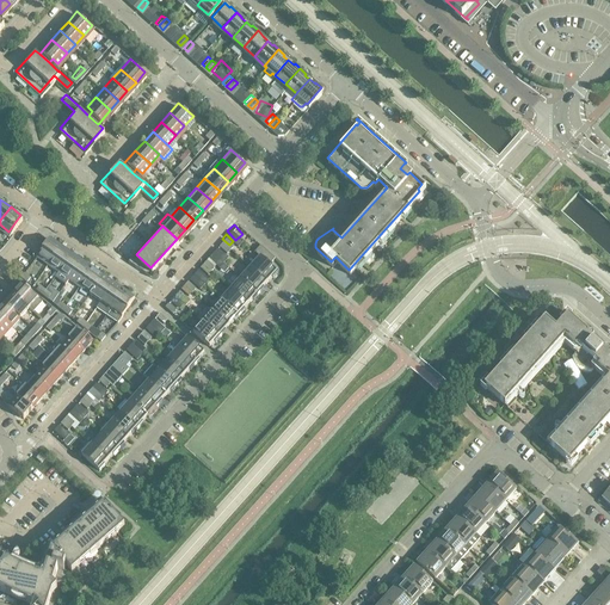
[(59,242),(48,235),(36,252),(47,260),(59,242)]
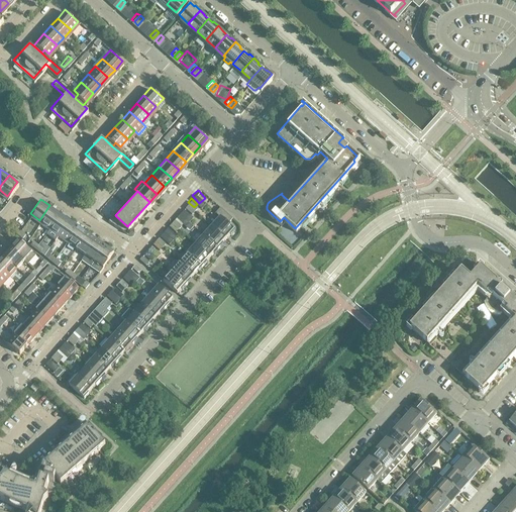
[(194,207),(188,202),(185,204),(191,210),(194,207)]
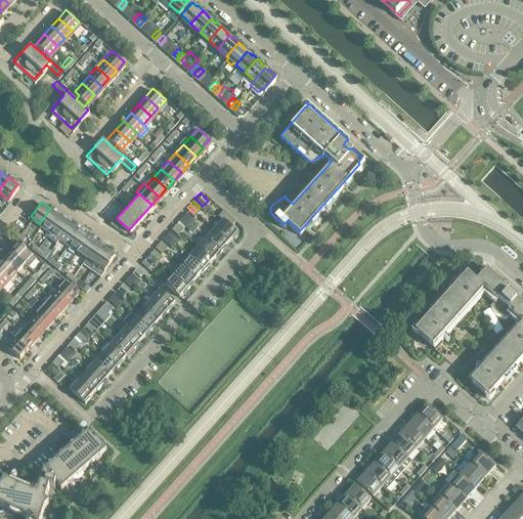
[(234,217),(222,206),(217,212),(221,216),(213,225),(227,238),(235,228),(229,223),(234,217)]
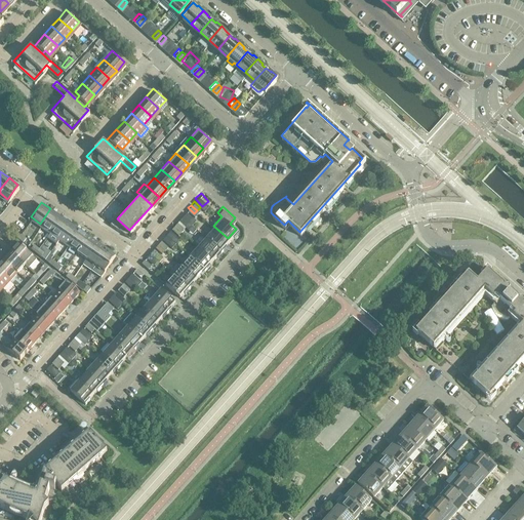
[(59,214),(50,208),(40,224),(49,230),(59,214)]
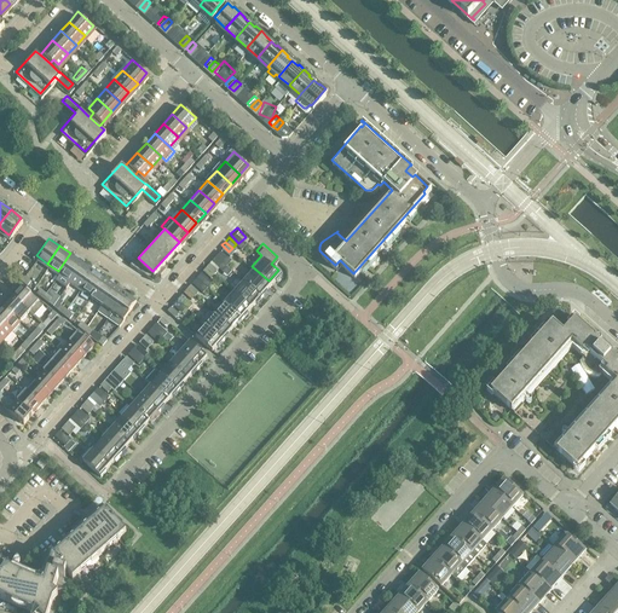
[(81,260),(70,253),(58,271),(69,278),(81,260)]
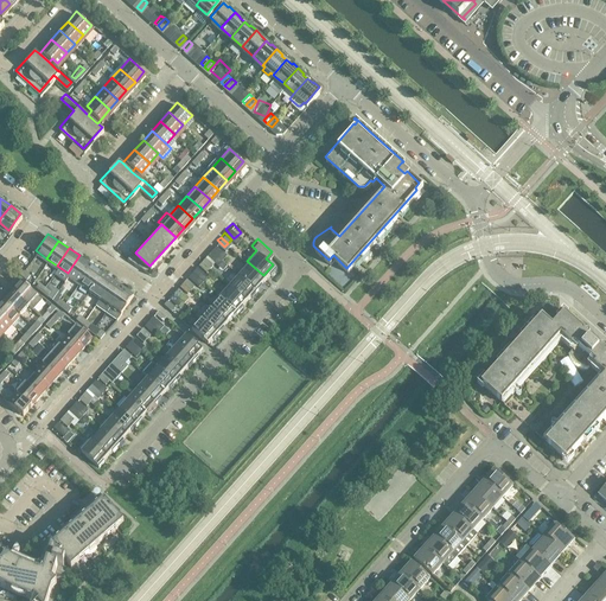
[(209,264),(212,261),(205,254),(202,257),(209,264)]
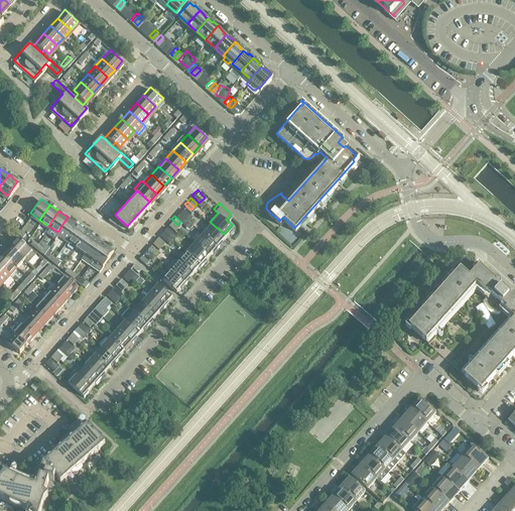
[(77,224),(68,217),(57,232),(67,238),(77,224)]
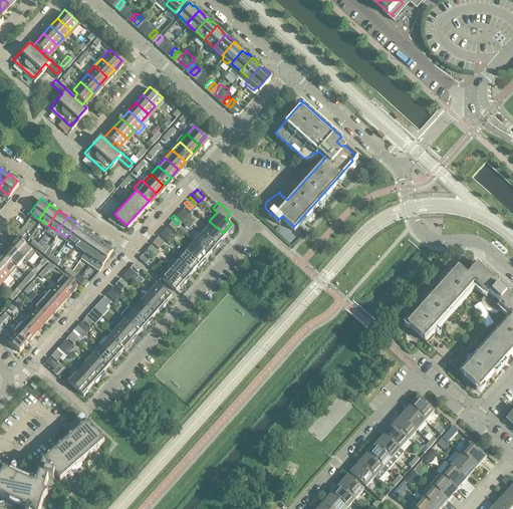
[(177,224),(171,218),(168,221),(174,227),(177,224)]
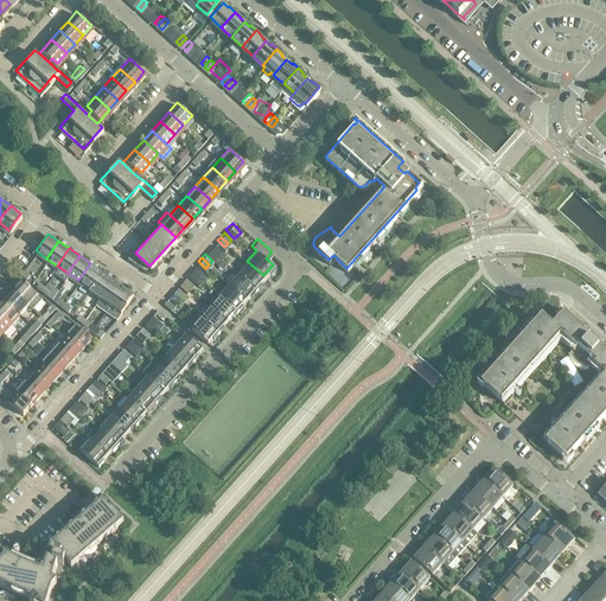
[(197,261),(187,272),(197,281),(208,270),(197,261)]
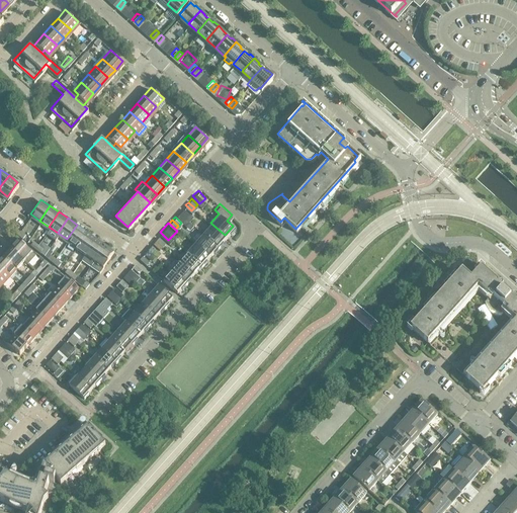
[(225,235),(210,223),(202,232),(217,244),(225,235)]
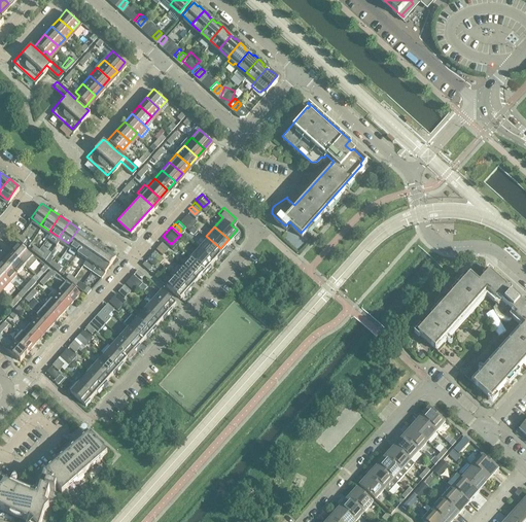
[(86,235),(78,229),(68,243),(76,249),(86,235)]
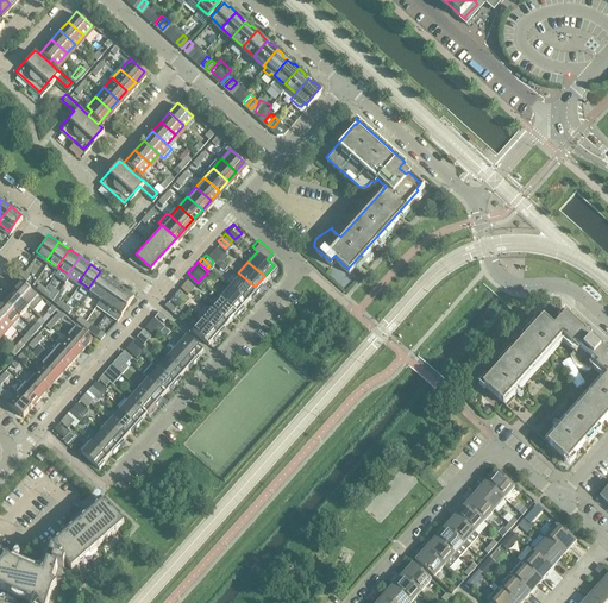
[(57,267),(50,277),(55,281),(62,270),(57,267)]
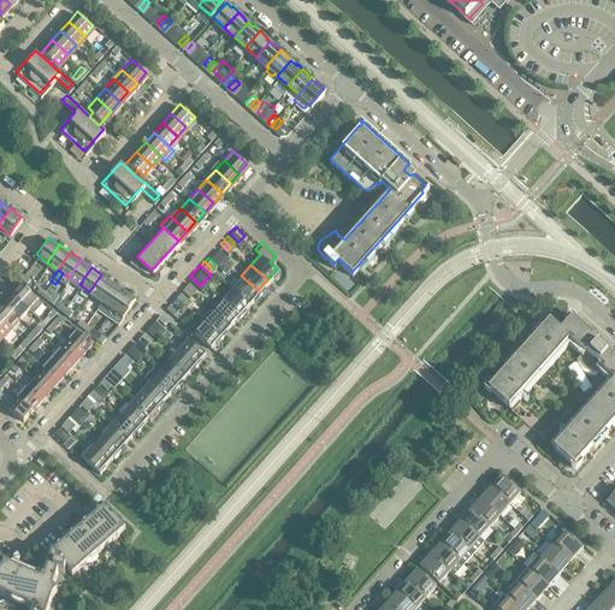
[(101,274),(89,291),(100,298),(112,282),(101,274)]
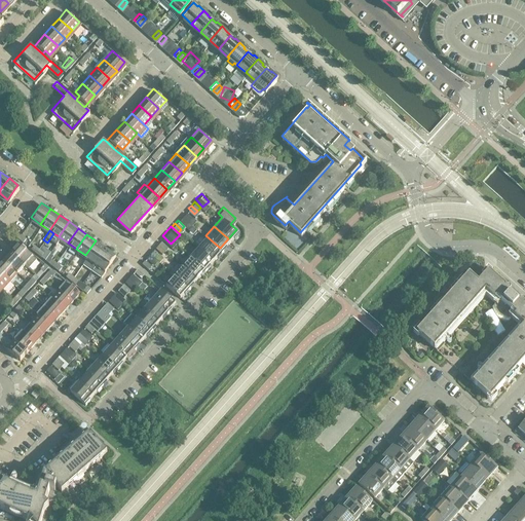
[(220,248),(205,235),(197,245),(212,257),(220,248)]
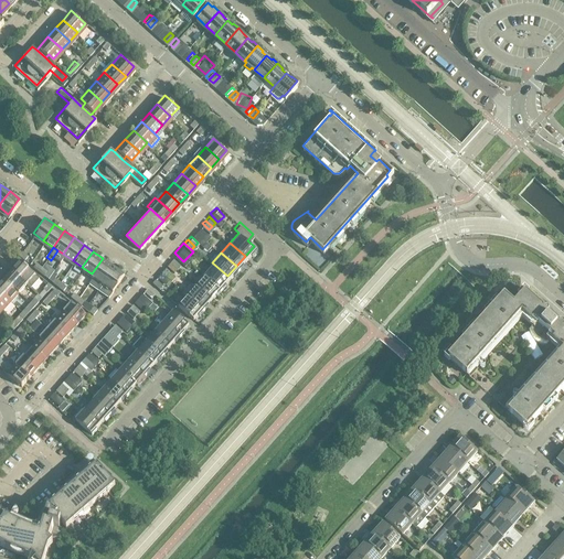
[(177,266),(180,261),(173,256),(170,259),(177,266)]
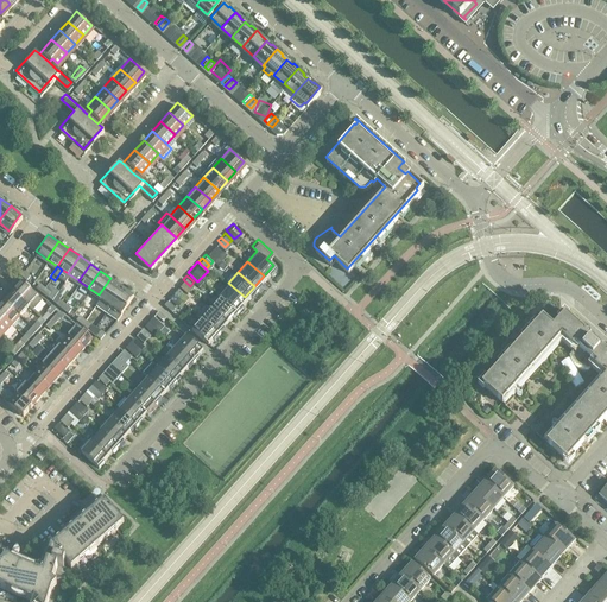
[(42,296),(21,278),(12,287),(27,301),(32,305),(42,296)]
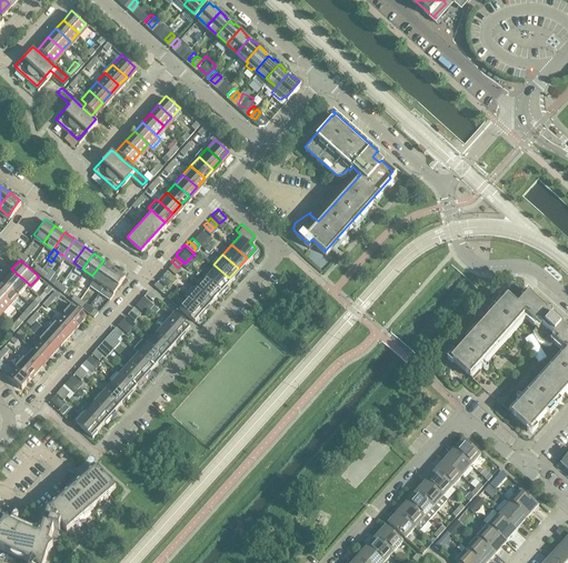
[(113,267),(103,260),(92,275),(102,282),(113,267)]
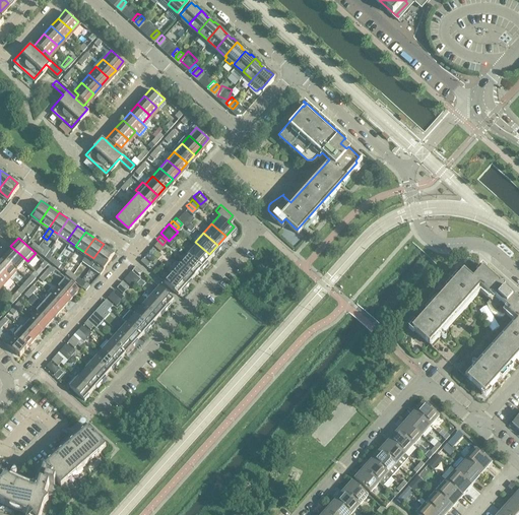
[(163,245),(156,239),(153,242),(159,248),(163,245)]
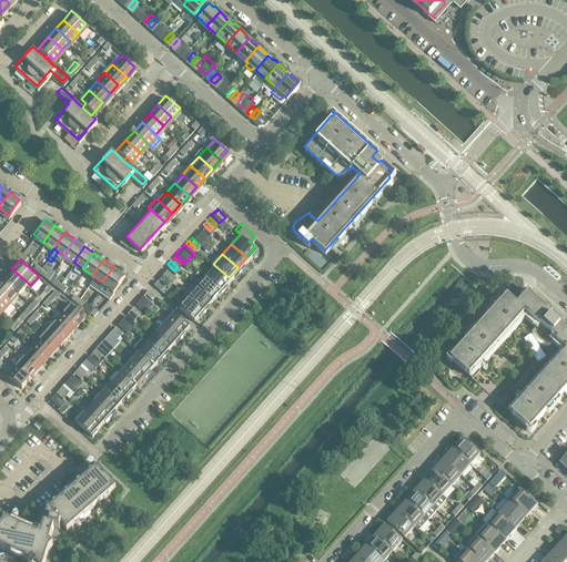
[(229,277),(213,264),(204,274),(220,287),(229,277)]
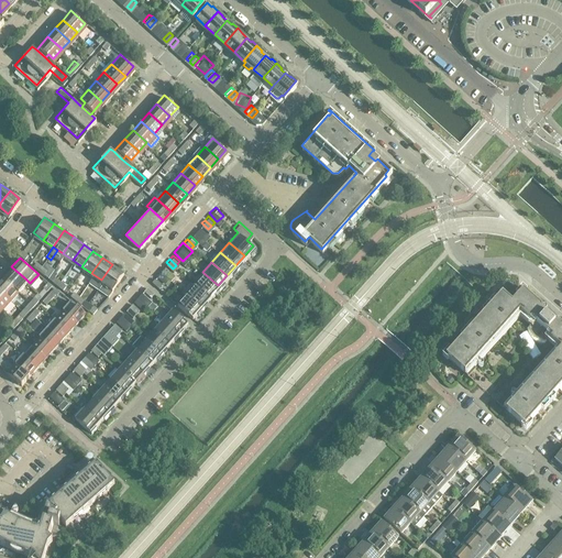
[(122,271),(112,264),(101,280),(111,287),(122,271)]
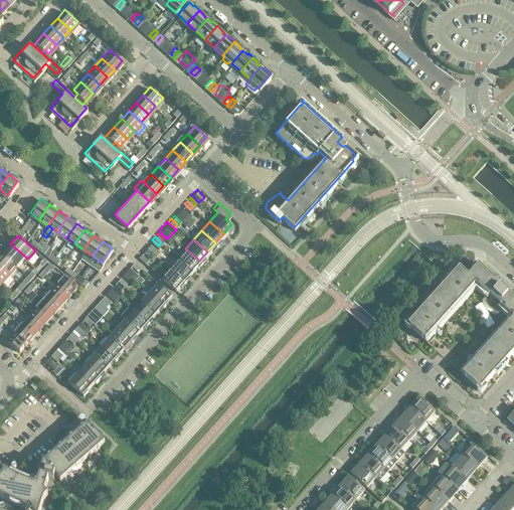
[(23,255),(10,243),(3,251),(16,263),(23,255)]
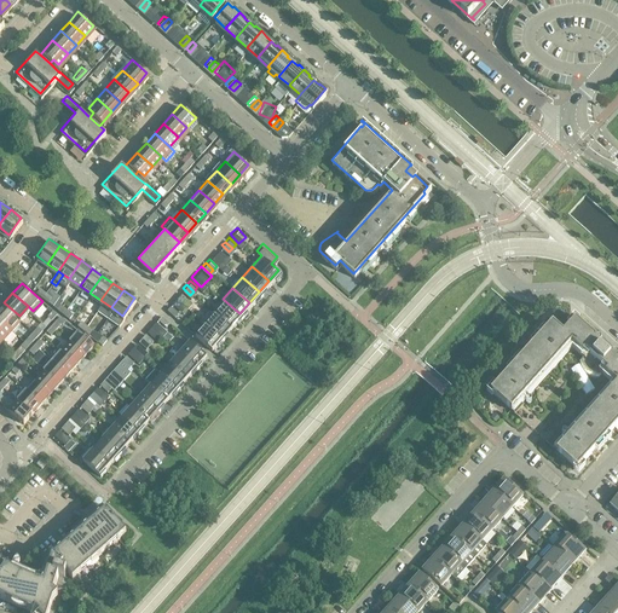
[(240,313),(223,299),(213,310),(230,324),(240,313)]
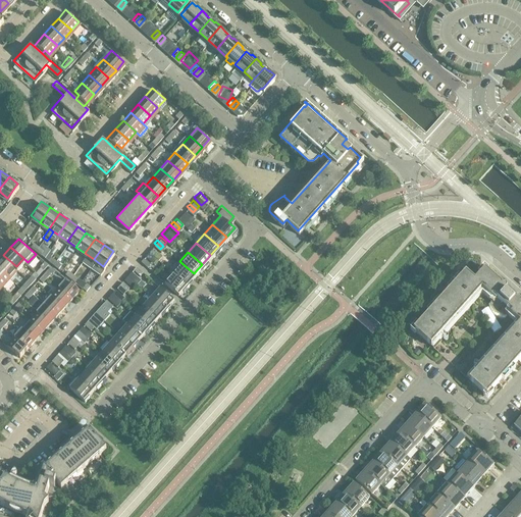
[(16,266),(3,255),(0,258),(0,266),(9,274),(16,266)]
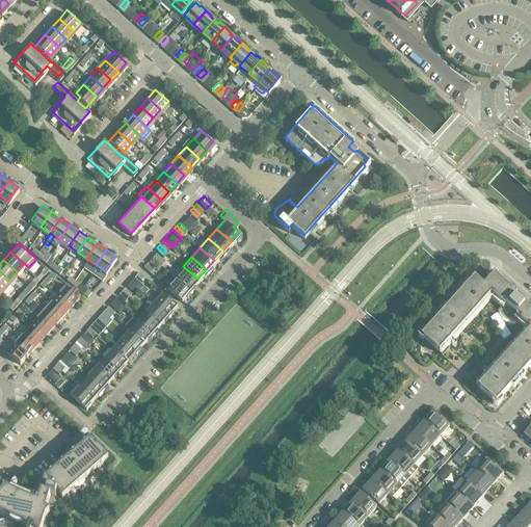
[(150,269),(153,265),(145,260),(143,263),(150,269)]
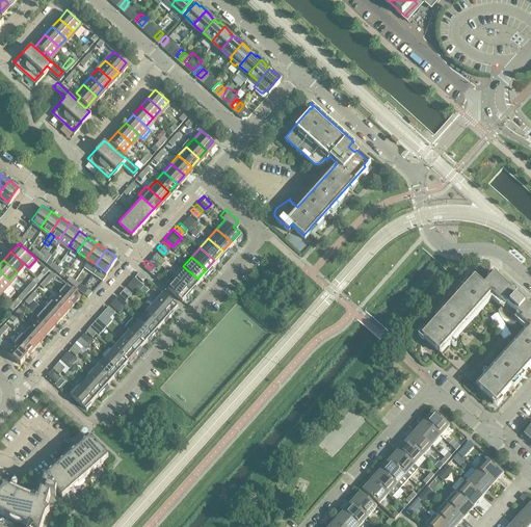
[(183,266),(175,275),(189,288),(197,279),(183,266)]
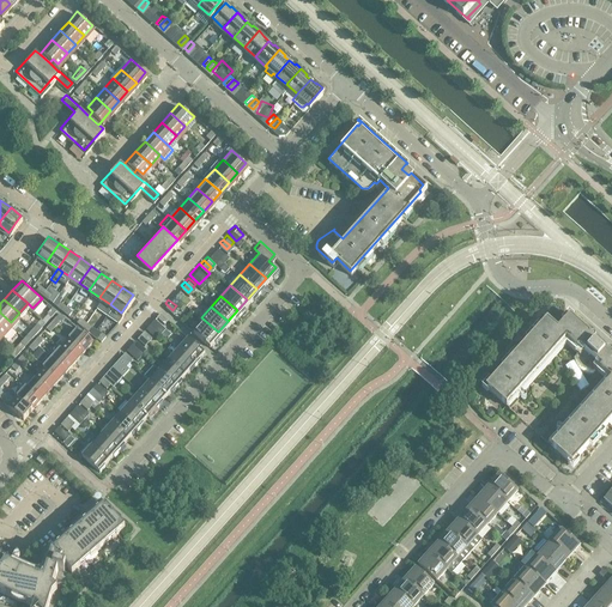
[(164,320),(167,316),(159,309),(156,313),(164,320)]
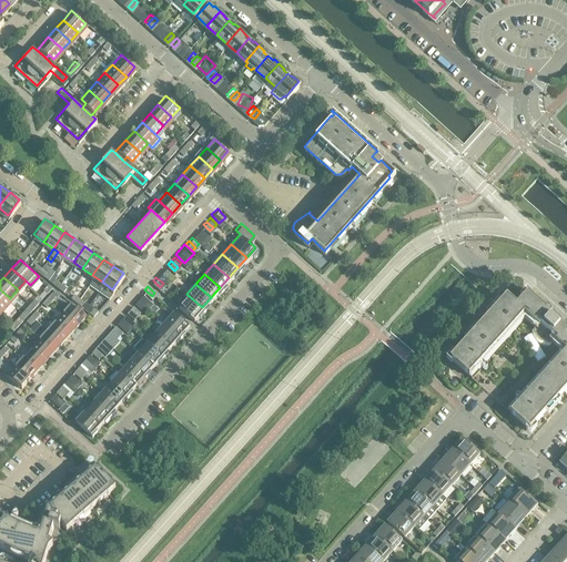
[(545,306),(546,306),(527,288),(516,300),(506,292),(449,355),(468,371),(524,309),(533,318),(527,325),(527,328),(529,334),(533,339),(536,341),(539,344),(546,345),(549,345),(555,338),(565,347),(509,408),(528,426),(566,381),(566,324),(566,325),(560,319),(562,319),(552,310),(550,310),(545,306)]
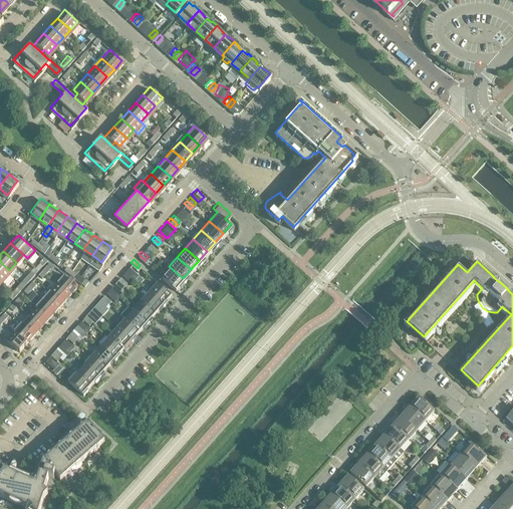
[(9,270),(0,262),(0,277),(2,278),(9,270)]
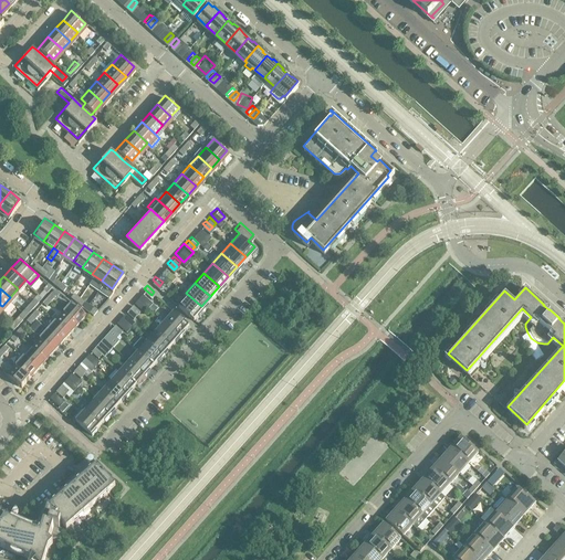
[(192,316),(201,306),(186,293),(177,303),(192,316)]
